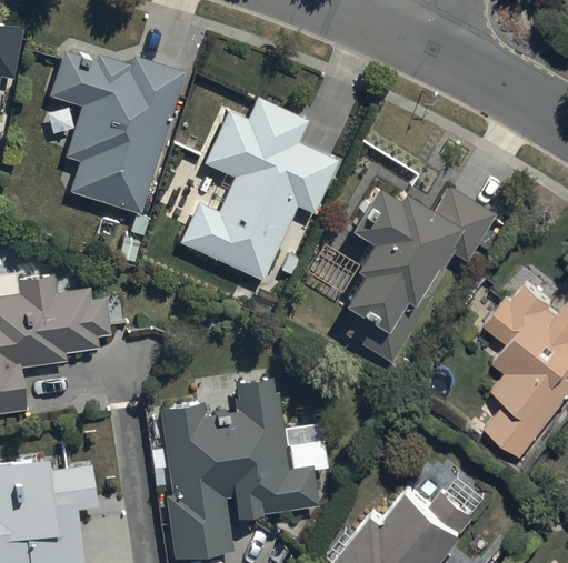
[(0,83),(1,79),(15,81),(23,27),(0,21),(0,83)]
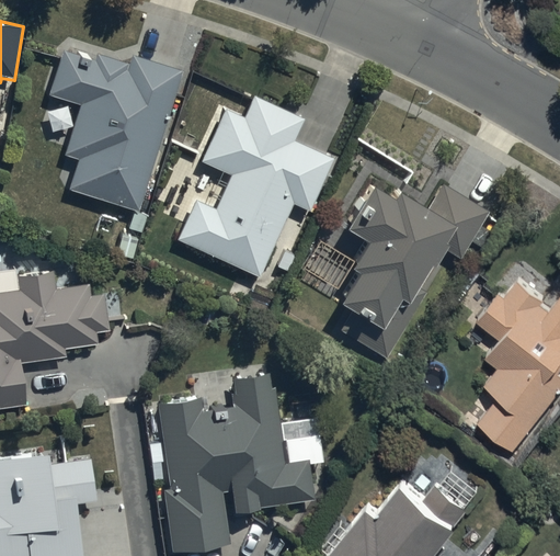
[(79,157),(70,188),(138,210),(182,71),(133,56),(130,63),(96,53),(94,60),(63,50),(49,94),(81,104),(66,154),(79,157)]
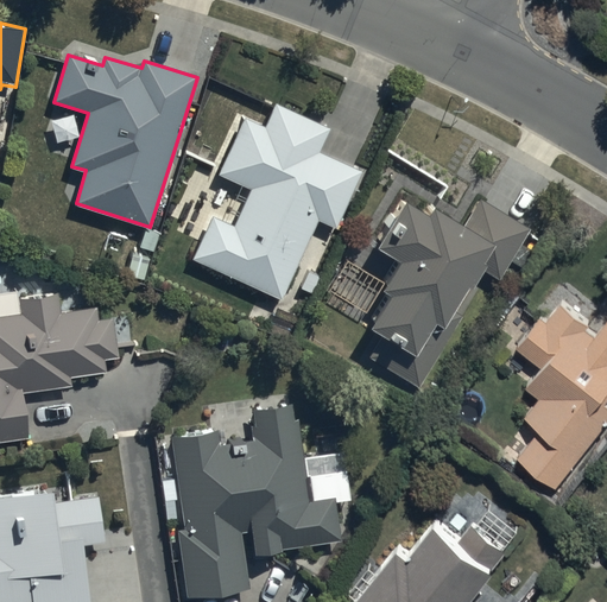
[(264,128),(244,119),(219,175),(252,190),(236,226),(212,214),(191,259),(282,299),(318,220),(335,228),(364,171),(318,149),(328,128),(276,102),(264,128)]
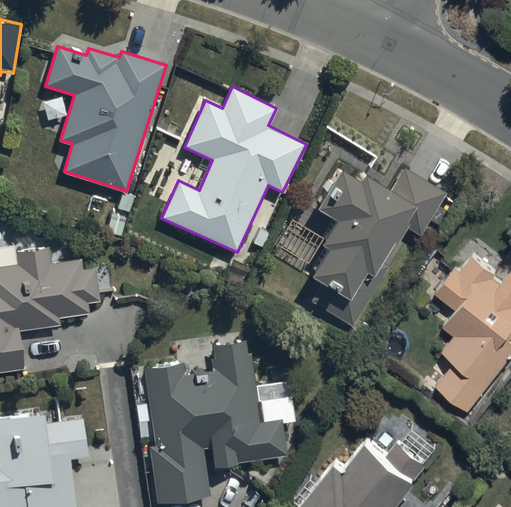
[(328,240),(299,293),(353,324),(379,277),(371,272),(392,235),(396,237),(402,225),(421,236),(445,191),(403,168),(394,184),(362,166),(357,174),(338,163),(316,203),(334,213),(321,236),(328,240)]
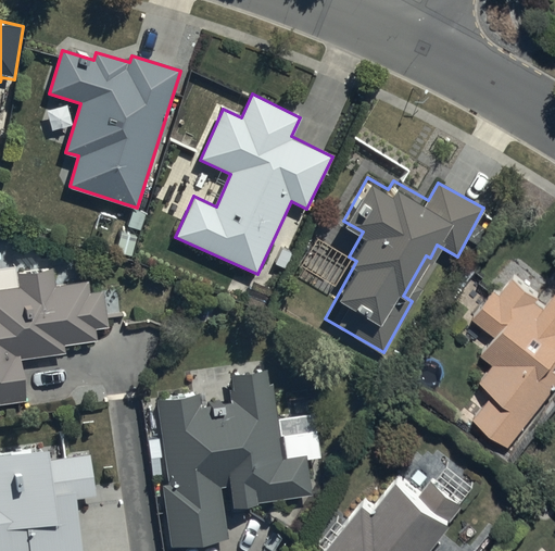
[(0,407),(25,404),(21,360),(65,355),(64,343),(97,341),(95,327),(108,326),(104,290),(89,292),(88,282),(54,285),(52,268),(16,272),(16,266),(0,267),(0,407)]
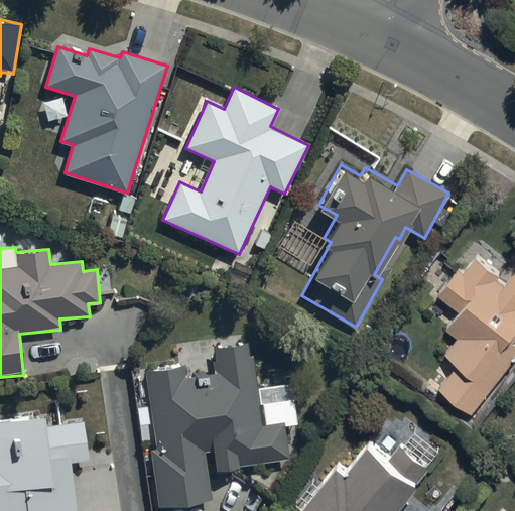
[(460,337),(447,353),(462,364),(442,387),(475,412),(514,360),(514,273),(507,283),(502,278),(503,276),(479,257),(467,271),(464,268),(442,295),(464,311),(449,329),(460,337)]
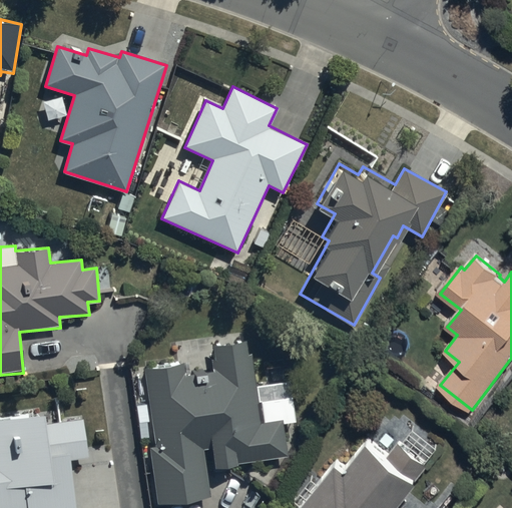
[(195,372),(195,375),(183,377),(181,363),(145,369),(157,446),(150,447),(159,504),(212,496),(205,450),(211,449),(214,465),(290,453),(285,423),(297,421),(290,381),(254,386),(246,338),(213,343),(216,361),(211,362),(213,372),(206,373),(206,370),(195,372)]
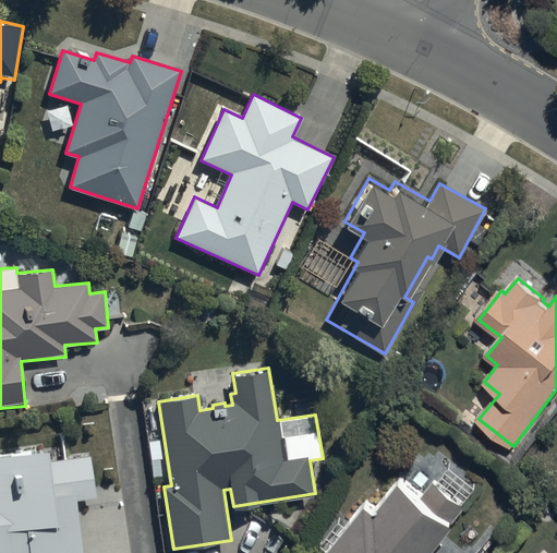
[(49,461),(48,446),(0,454),(0,552),(82,552),(76,500),(95,497),(91,457),(49,461)]
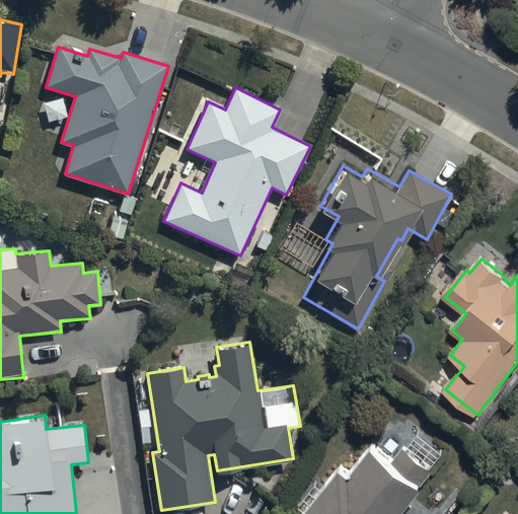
[(408,513),(403,510),(436,471),(432,467),(445,451),(423,432),(409,449),(401,443),(402,442),(394,435),(384,446),(378,441),(354,470),(344,462),(323,488),(317,484),(300,504),(307,510),(304,513),(408,513)]
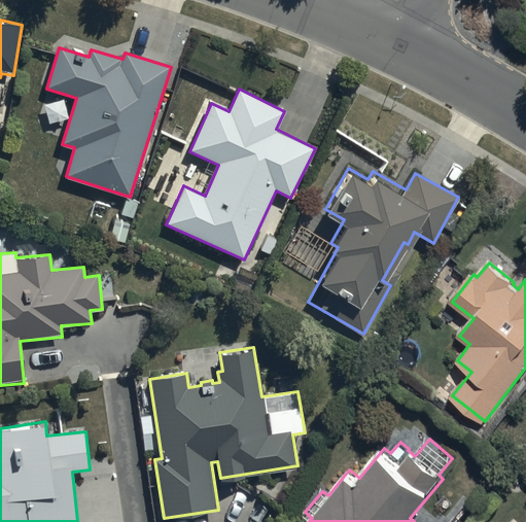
All buildings are outlined.
